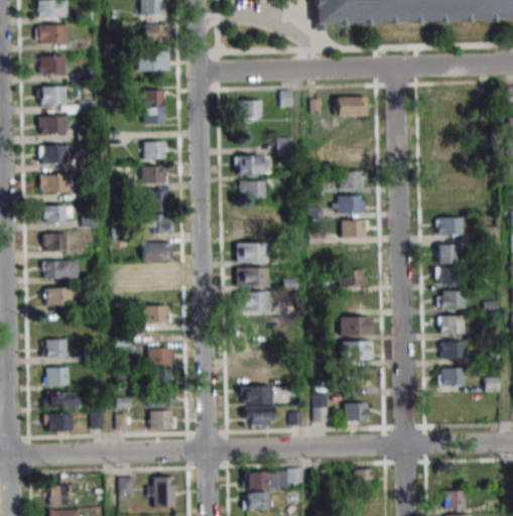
[(69,17),(68,0),(37,0),(37,17),(69,17)]
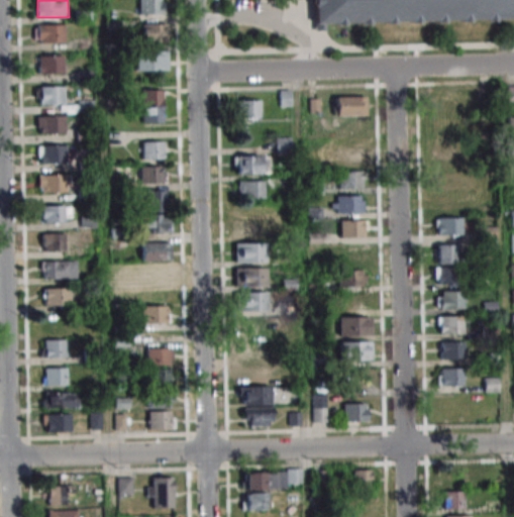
[(166,14),(165,0),(139,0),(140,14),(166,14)]
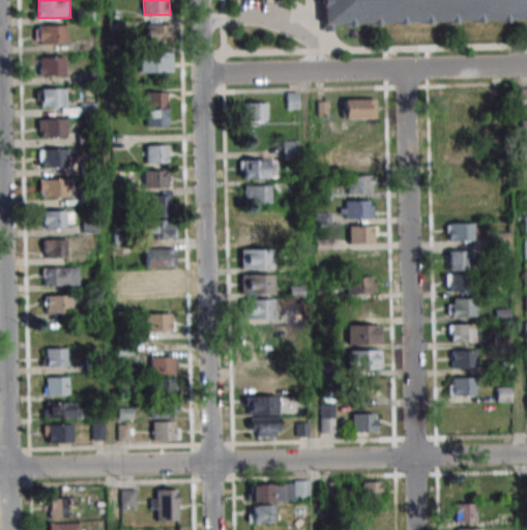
[(526,0),(323,0),(324,24),(526,20),(526,0)]
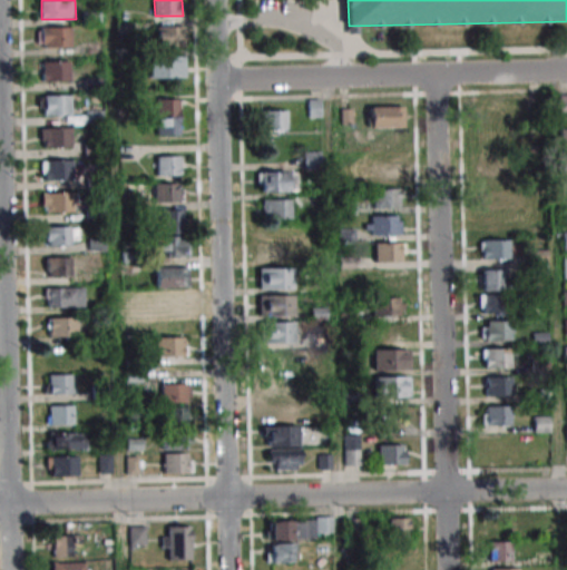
[(184,27),(158,27),(158,46),(184,46),(184,27)]
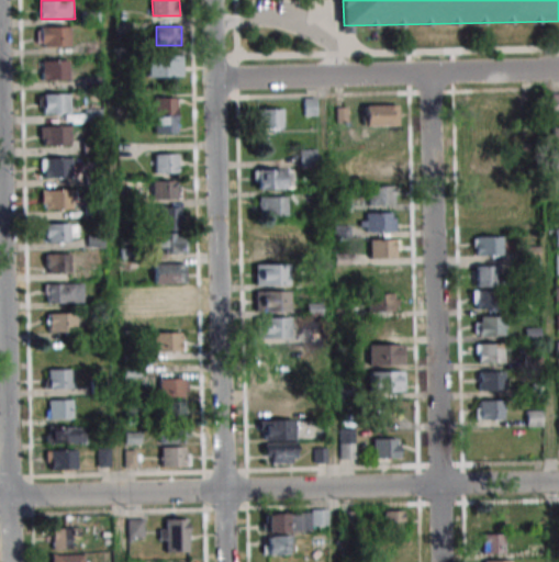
[(40,46),(74,46),(74,27),(40,27),(40,46)]
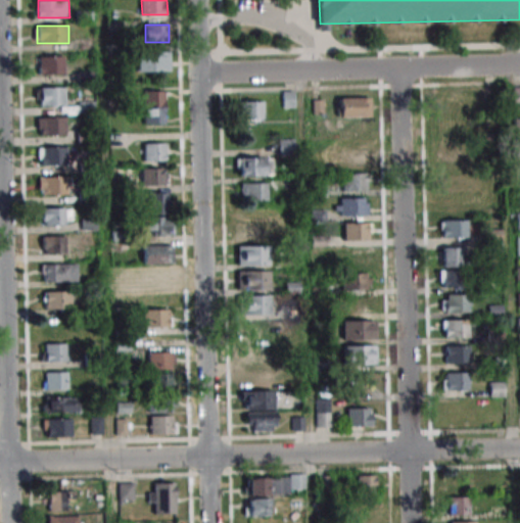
[(139,73),(171,73),(171,52),(139,52),(139,73)]
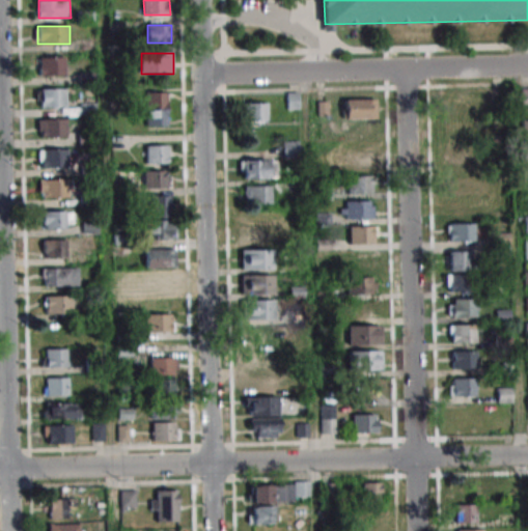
[(68,57),(42,57),(42,76),(68,76),(68,57)]
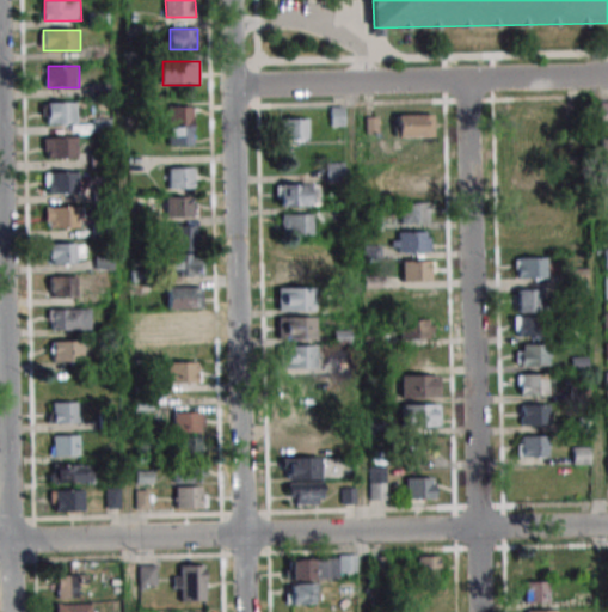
[(80,102),(49,102),(49,123),(80,123),(80,102)]
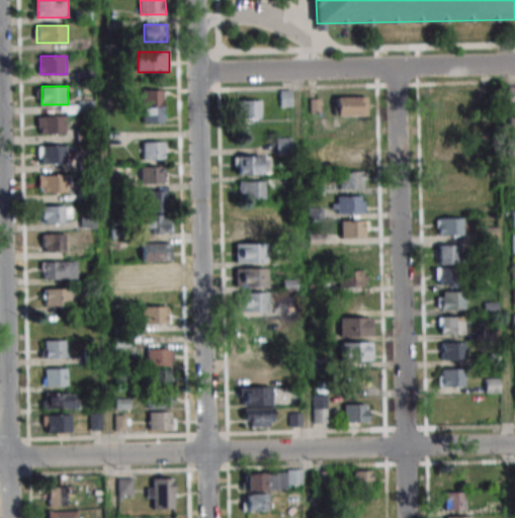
[(165,123),(165,89),(144,89),(144,123),(165,123)]
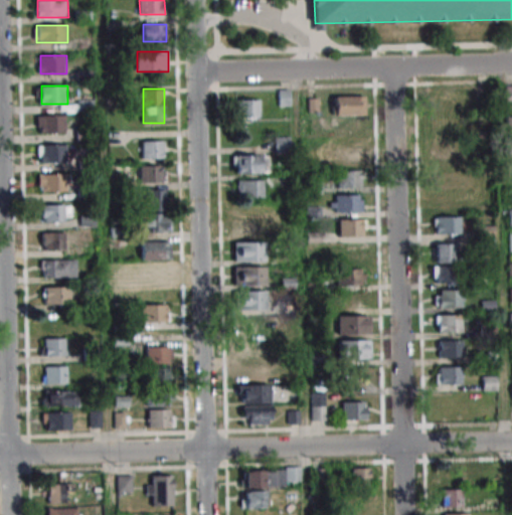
[(281,90),(281,106),(294,106),(294,90),(281,90)]
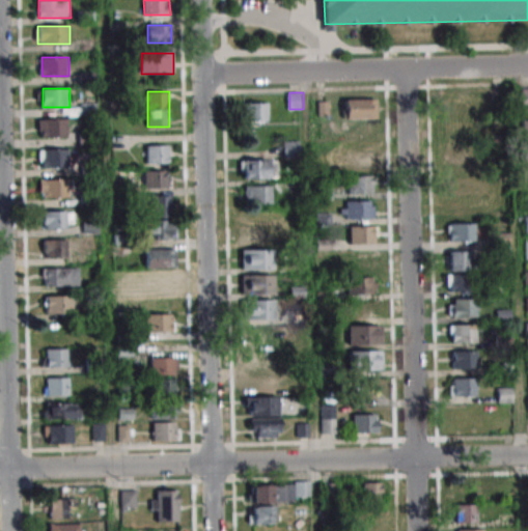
[(379,119),(379,100),(346,100),(346,119),(379,119)]
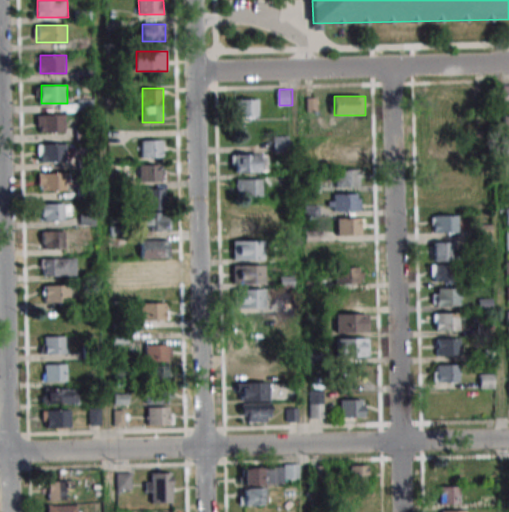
[(238,116),(260,116),(260,99),(238,99),(238,116)]
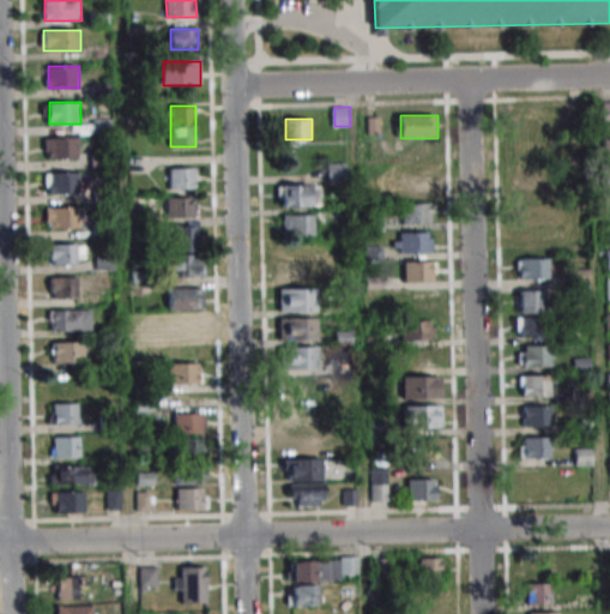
[(46,158),(80,158),(80,138),(46,138),(46,158)]
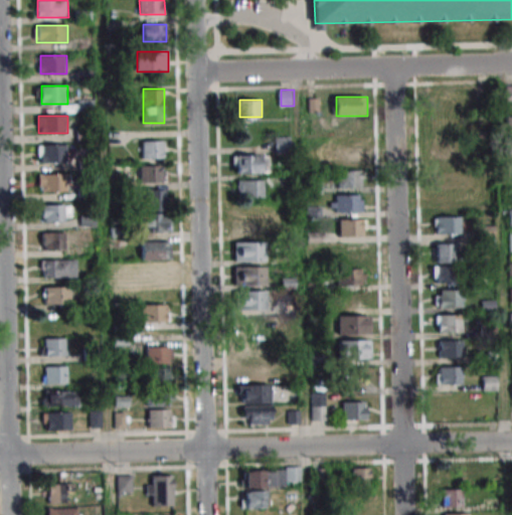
[(292,137),(278,137),(278,152),(292,152),(292,137)]
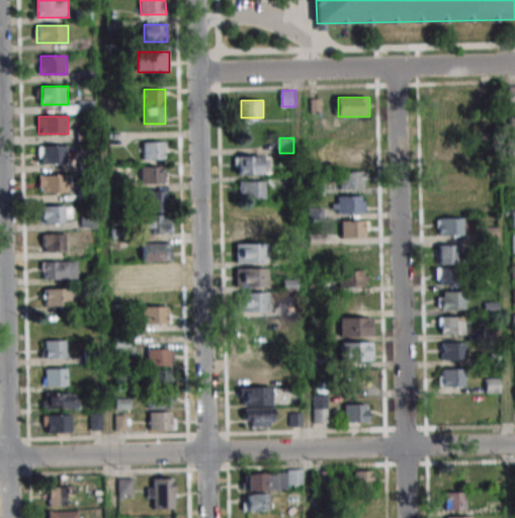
[(166,142),(144,142),(144,160),(166,160),(166,142)]
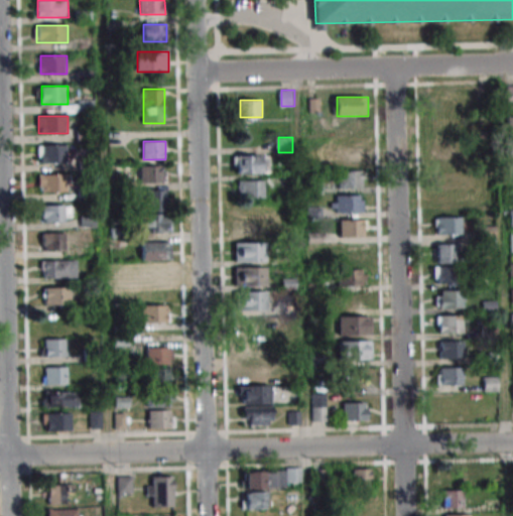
[(436,161),(462,161),(462,144),(436,144),(436,161)]
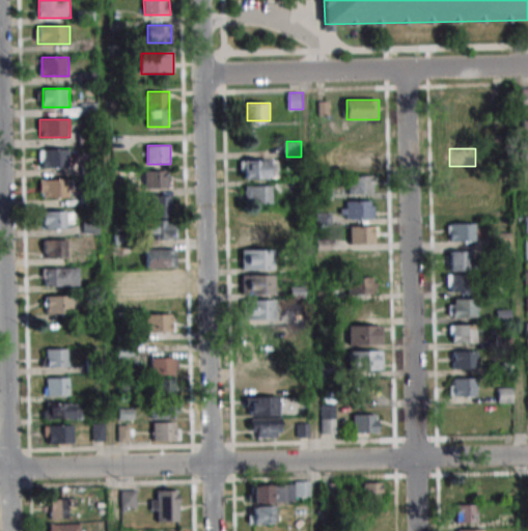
[(71,149),(39,149),(39,167),(71,167),(71,149)]
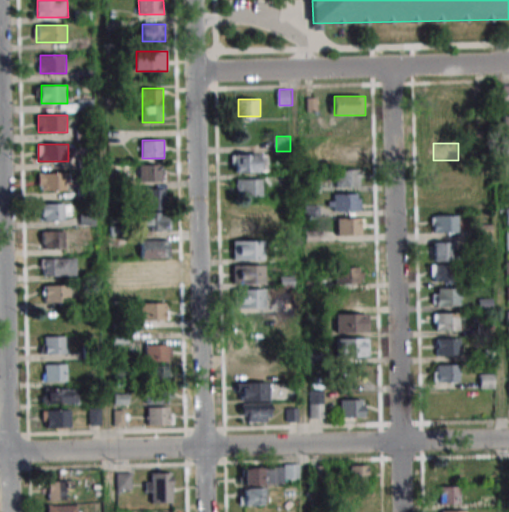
[(270,172),(270,154),(234,154),(234,172),(270,172)]
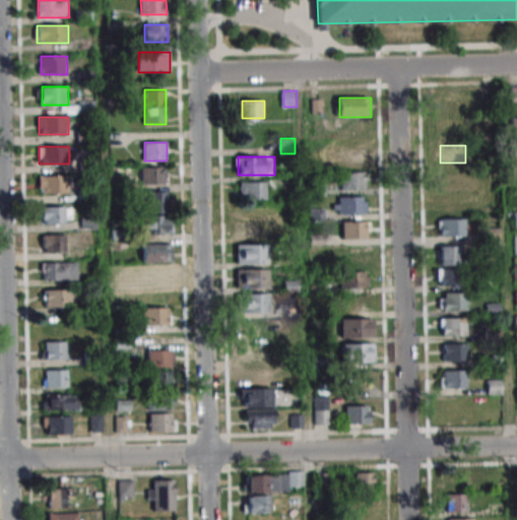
[(143,184),(168,184),(168,167),(143,167),(143,184)]
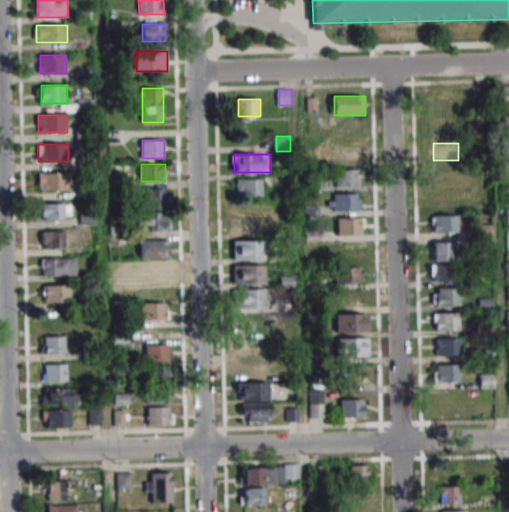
[(337,187),(361,187),(361,170),(337,170),(337,187)]
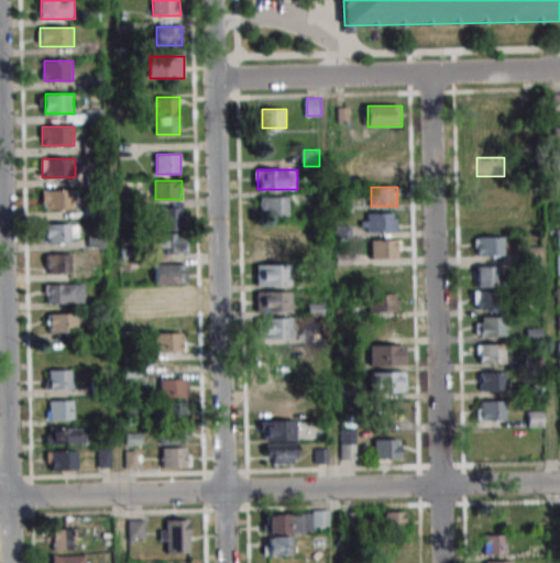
[(44,210),(76,210),(76,190),(44,190),(44,210)]
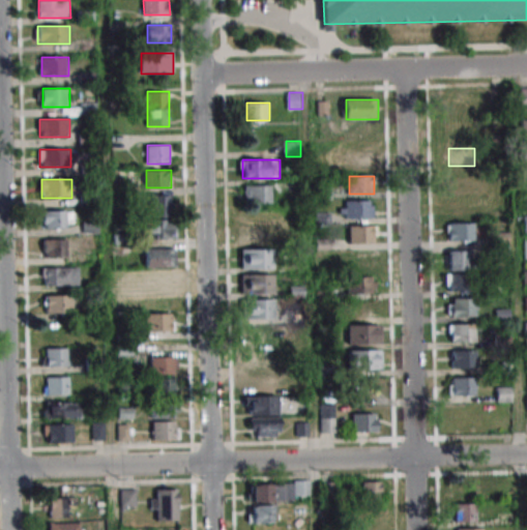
[(246,203),(273,204),(273,185),(246,185),(246,203)]
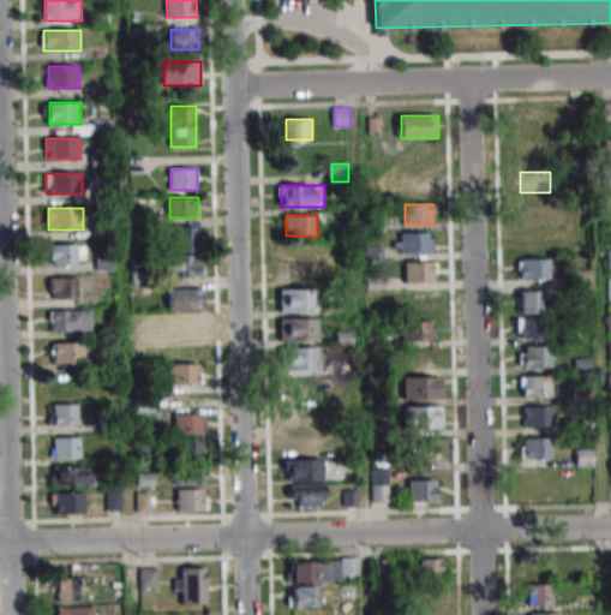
[(178,227),(178,250),(199,250),(199,227),(178,227)]
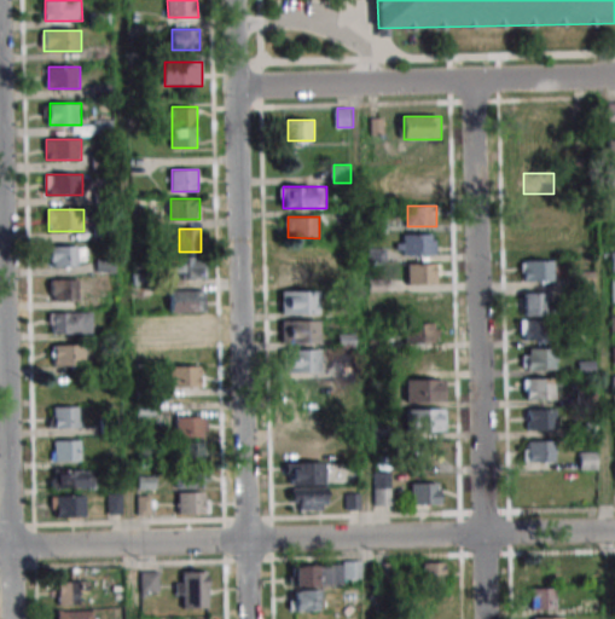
[(436,235),(400,235),(400,255),(436,255),(436,235)]
